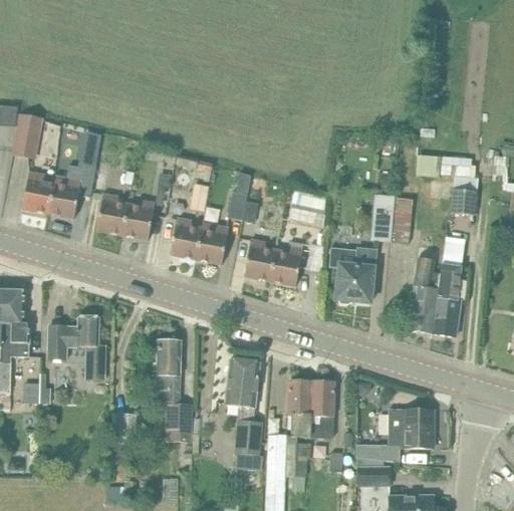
[(13,153),(35,157),(42,116),(20,112),(13,153)]
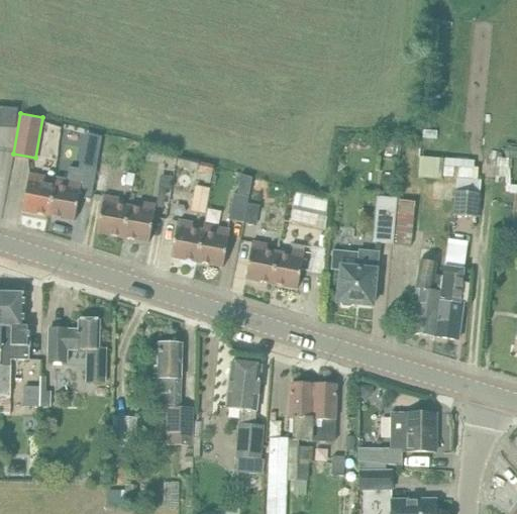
[(385,134),(385,141),(388,145),(395,145),(396,135),(385,134)]
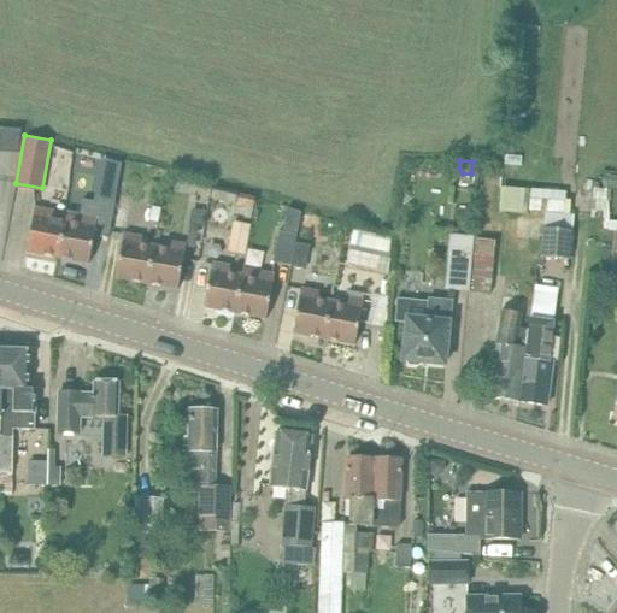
[(211,195),(253,205),(256,195),(213,184),(211,195)]
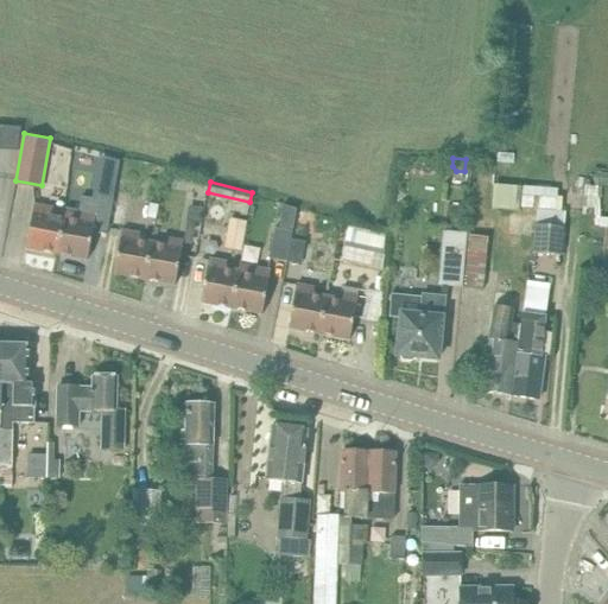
[(521,184),(520,205),(539,208),(557,209),(559,188),(521,184)]
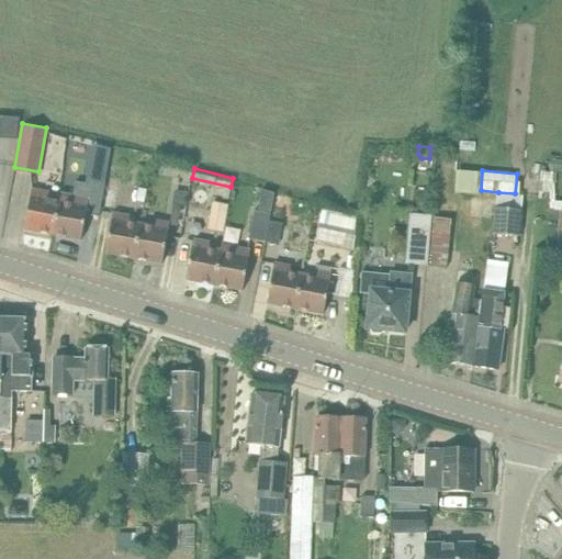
[(71,200),(59,198),(53,233),(81,237),(91,182),(75,179),(71,200)]
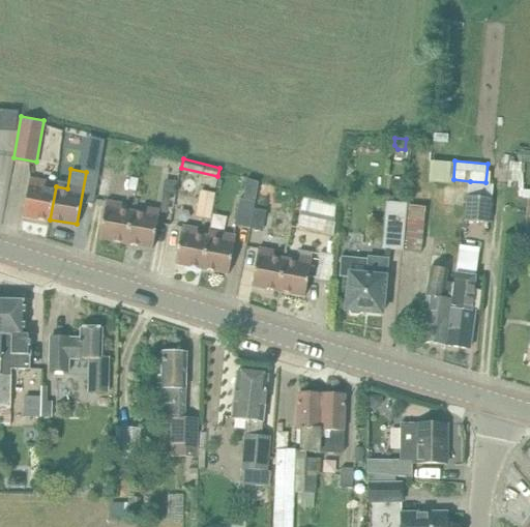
[(129,175),(127,187),(136,189),(138,176),(129,175)]
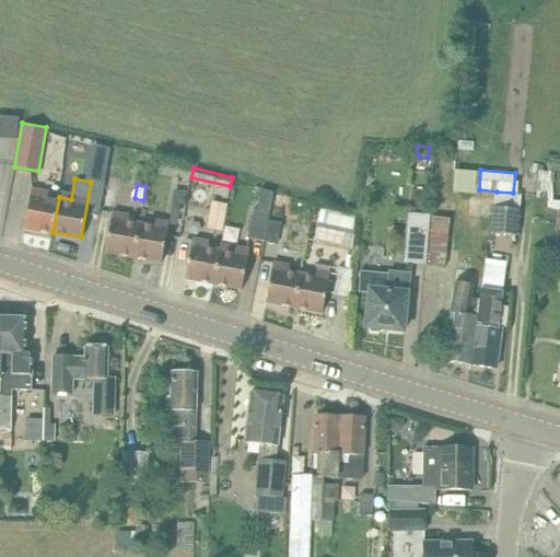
[(53,232),(59,197),(47,195),(48,189),(32,186),(24,227),(53,232)]
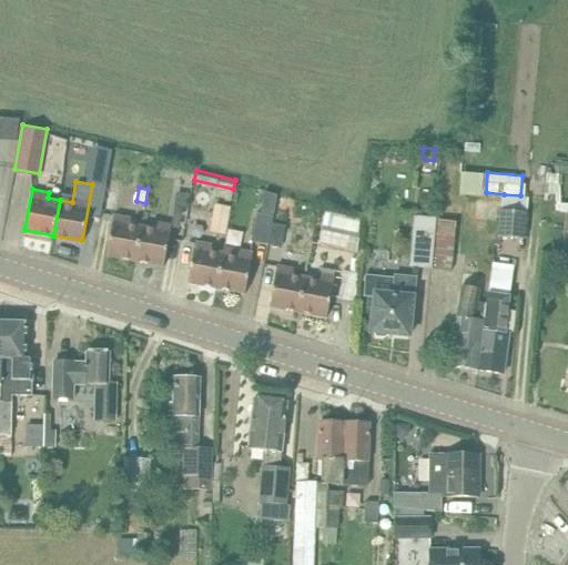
[(271,217),(275,193),(262,189),(259,211),(254,210),(249,239),(266,242),(270,226),(271,217)]
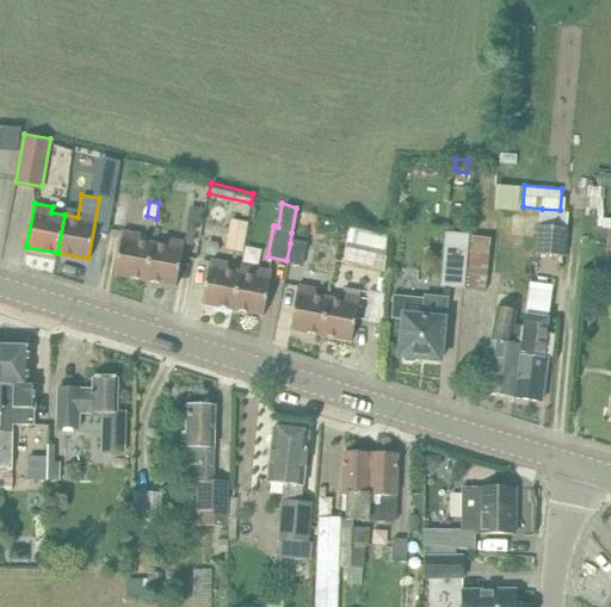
[(190,205),(187,220),(201,222),(203,206),(190,205)]
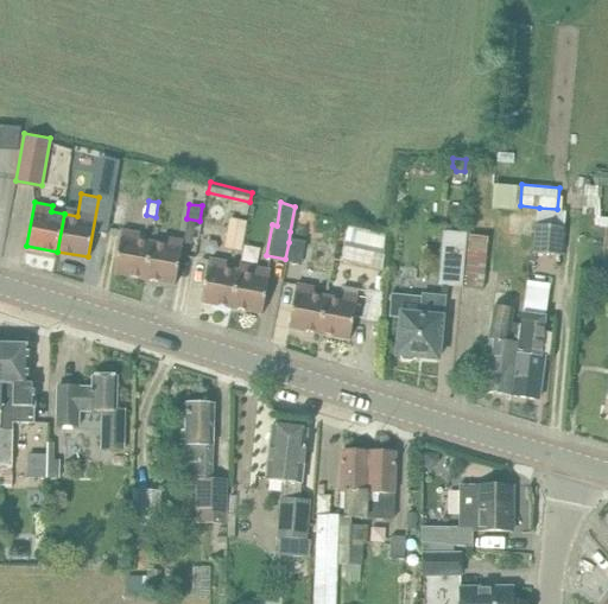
[(232,216),(226,246),(242,249),(248,218),(232,216)]
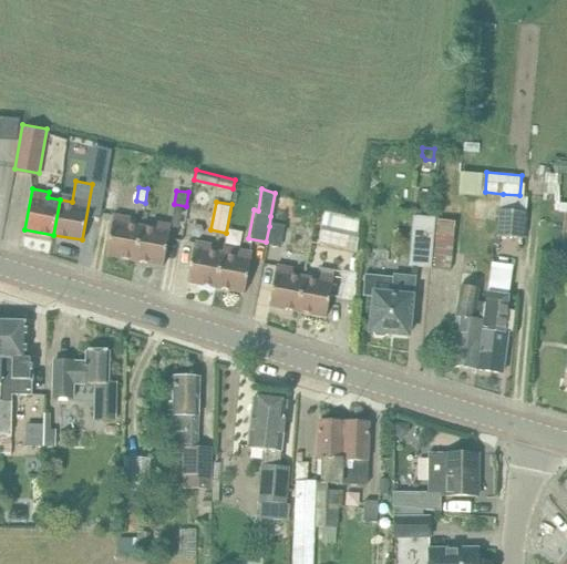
[(500,234),(524,236),(527,209),(502,207),(500,234)]
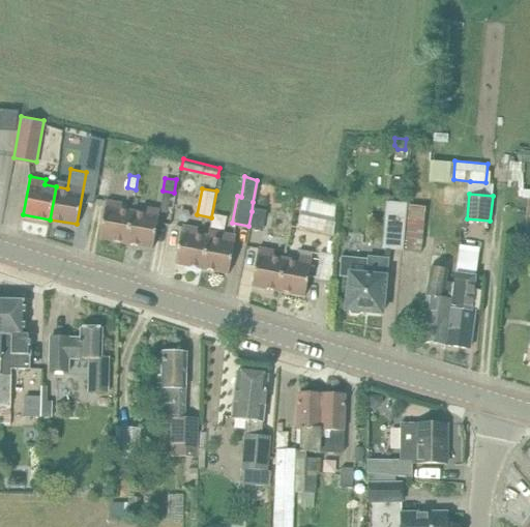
[(303,195),(297,224),(322,229),(325,212),(334,214),(335,202),(303,195)]
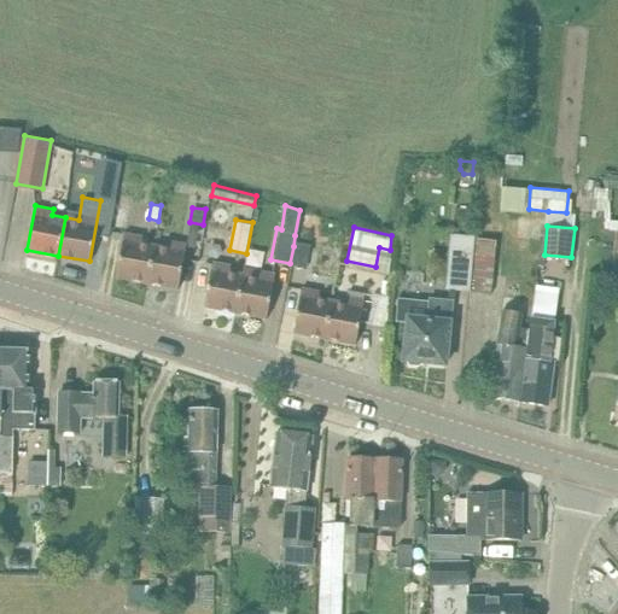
[(146,281),(153,244),(140,241),(141,235),(123,232),(116,276),(146,281)]
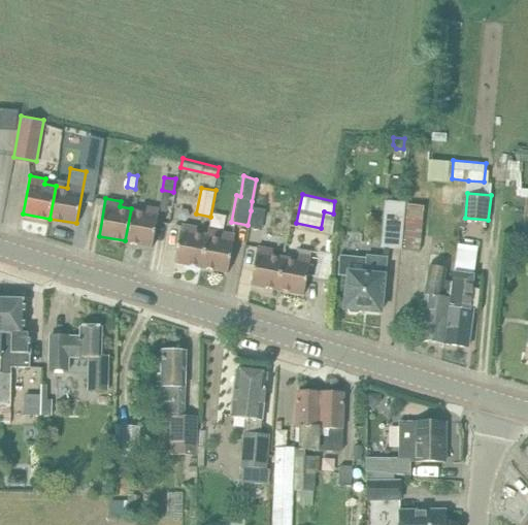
[(383,245),(402,247),(405,205),(386,203),(383,245)]
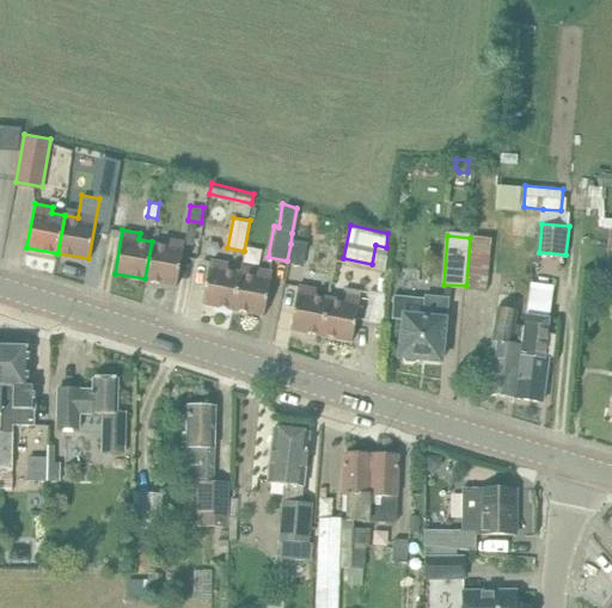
[(152,241),(145,278),(176,284),(184,240),(166,238),(165,244),(152,241)]
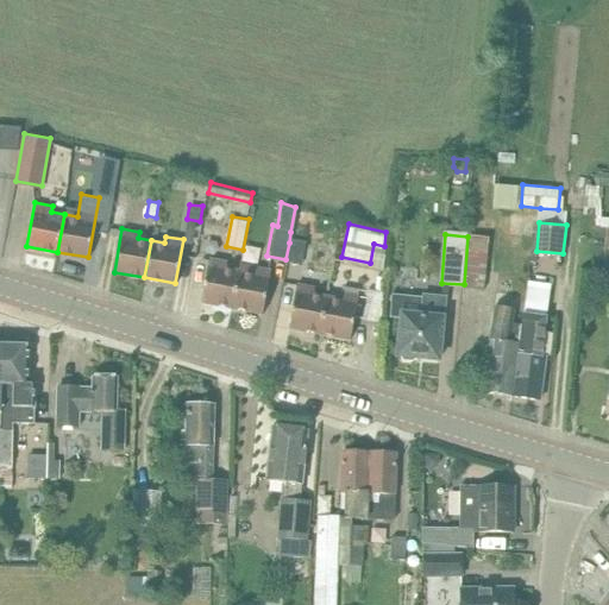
[(475,238),(470,289),(490,290),(494,240),(475,238)]
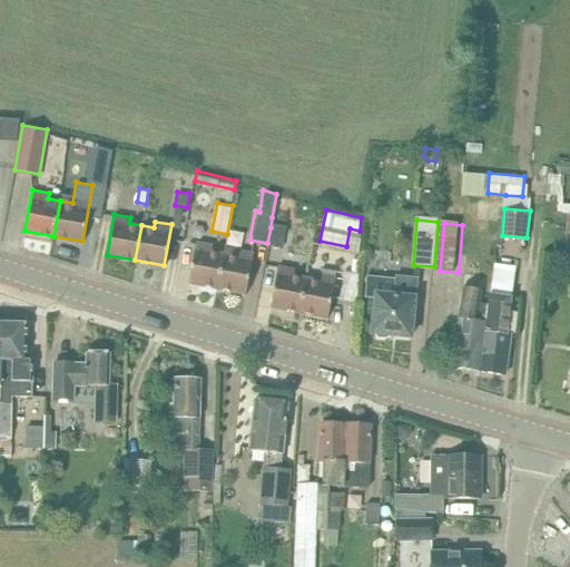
[(271,227),(267,243),(264,256),(279,260),(285,230),(271,227)]
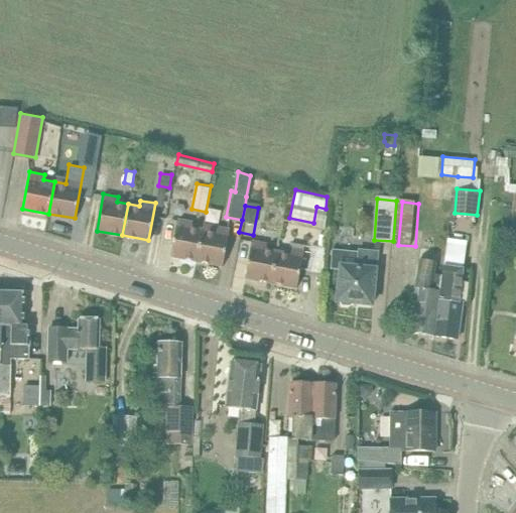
[(197,259),(203,228),(190,226),(191,221),(177,218),(170,254),(197,259)]
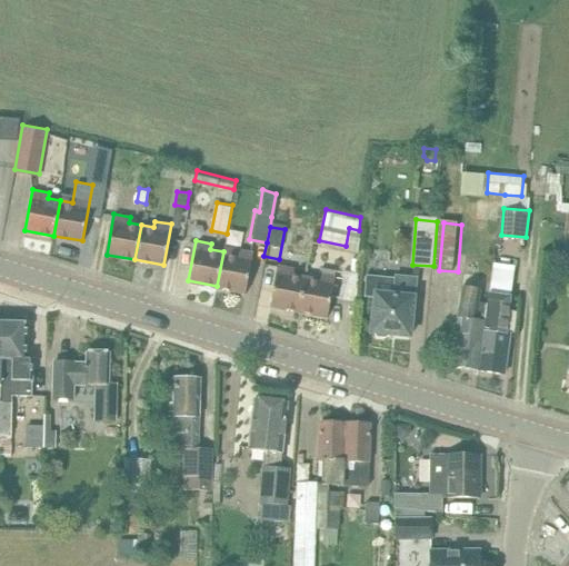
[(223,251),(217,286),(245,291),(252,251),(236,248),(235,254),(223,251)]
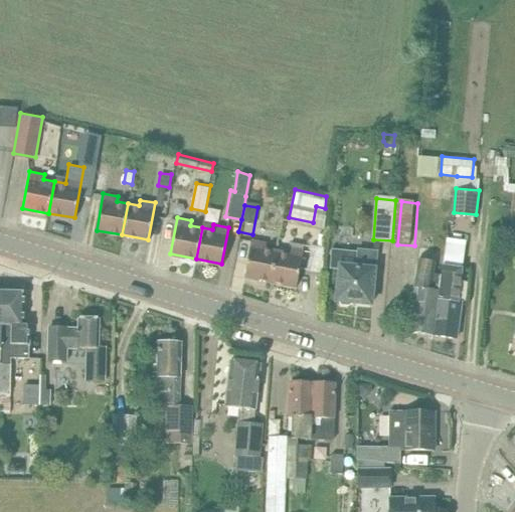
[(270,281),(276,249),(265,247),(266,242),(251,239),(244,276),(270,281)]
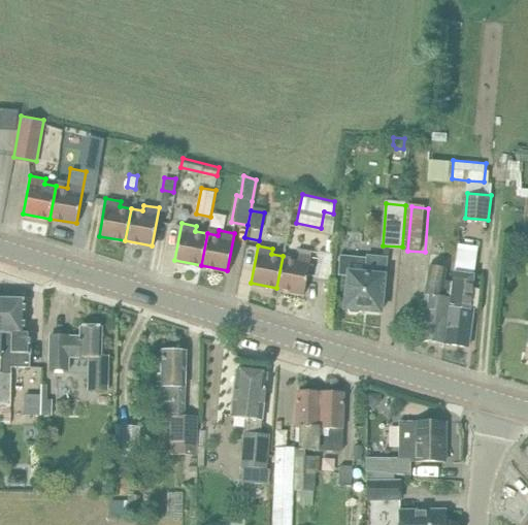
[(294,258),(283,256),(276,288),(303,293),(310,256),(295,253),(294,258)]
